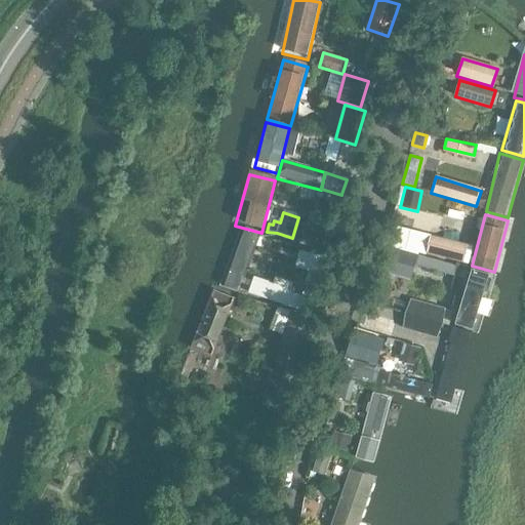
[(260,236),(239,228),(216,289),(238,296),(260,236)]
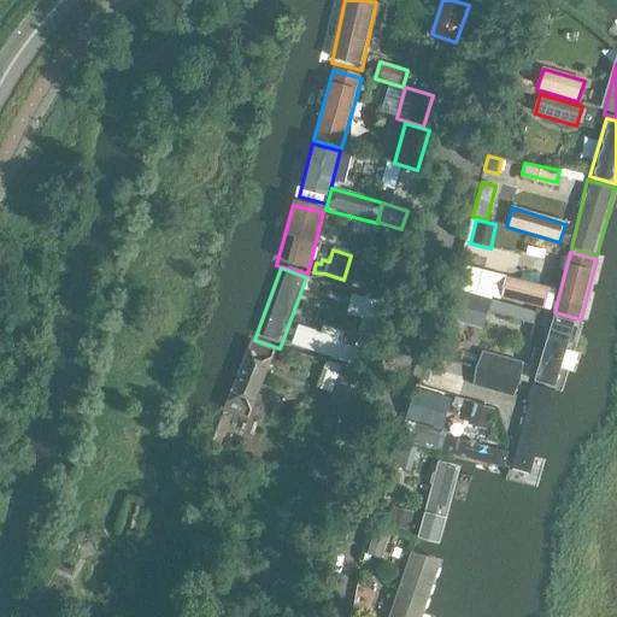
[(506,277),(501,297),(544,307),(548,288),(506,277)]
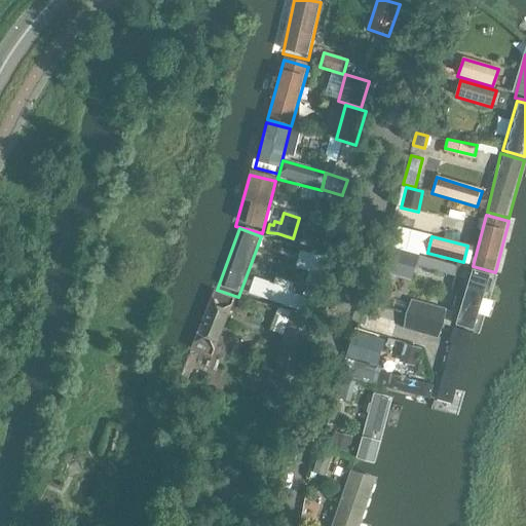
[(386,247),(383,260),(415,269),(418,256),(386,247)]
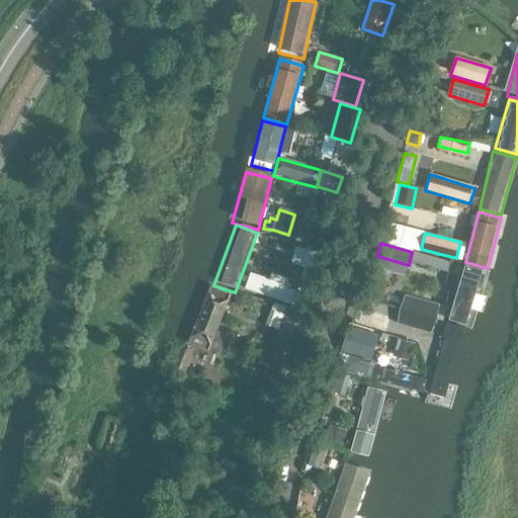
[(295,248),(291,265),(304,267),(297,293),(309,297),(311,297),(317,270),(321,254),(295,248)]
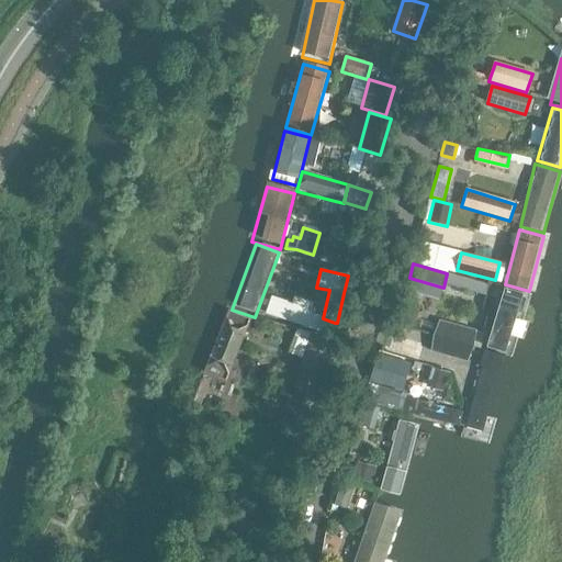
[(530,298),(504,290),(486,352),(514,360),(530,298)]
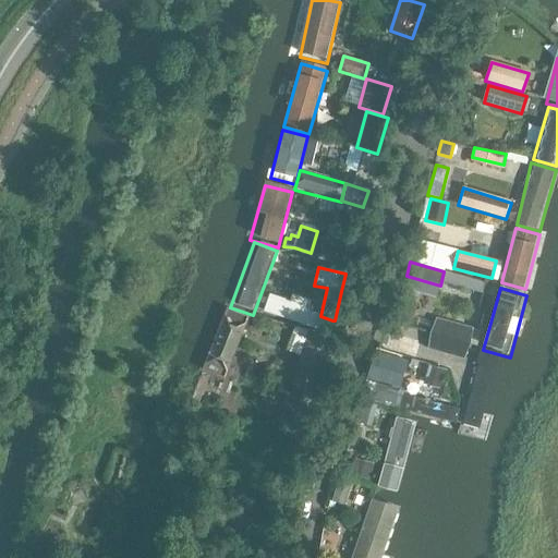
[(264,310),(324,331),(330,328),(332,320),(320,316),(308,312),(310,310),(269,294),(264,310)]
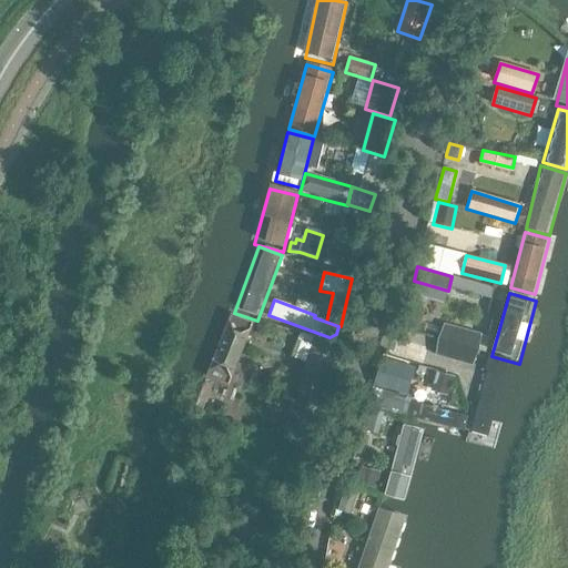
[(253,325),(227,315),(201,379),(227,391),(253,325)]
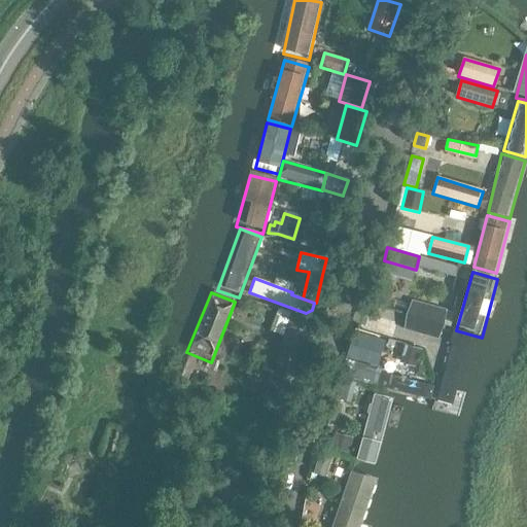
[(412,302),(409,315),(443,325),(446,311),(412,302)]
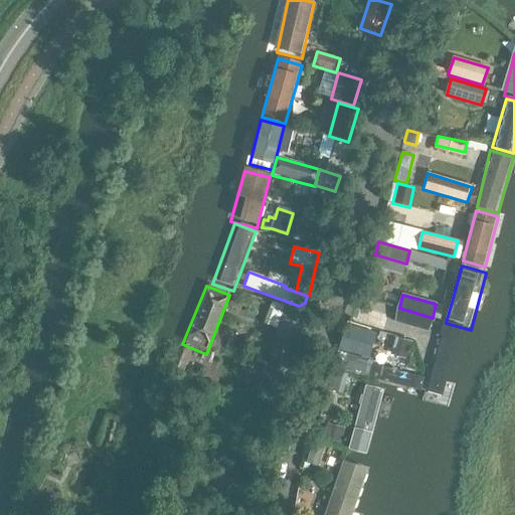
[(285,307),(270,354),(292,361),(306,313),(285,307)]
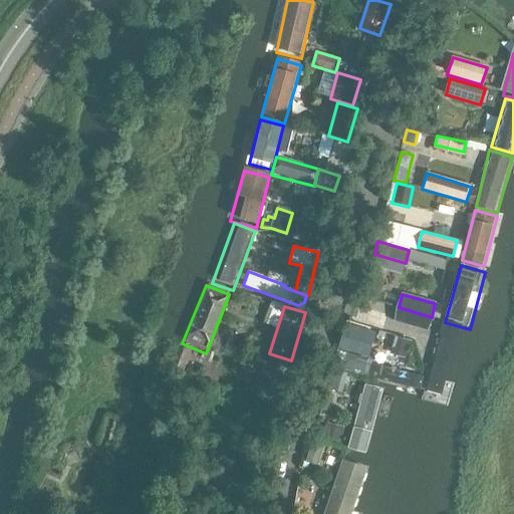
[(428,330),(432,317),(399,307),(395,321),(428,330)]
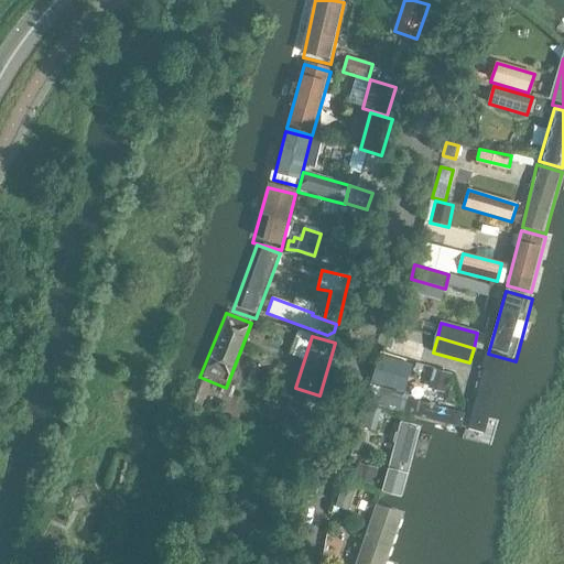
[(378,356),(370,384),(380,387),(403,393),(411,365),(378,356)]
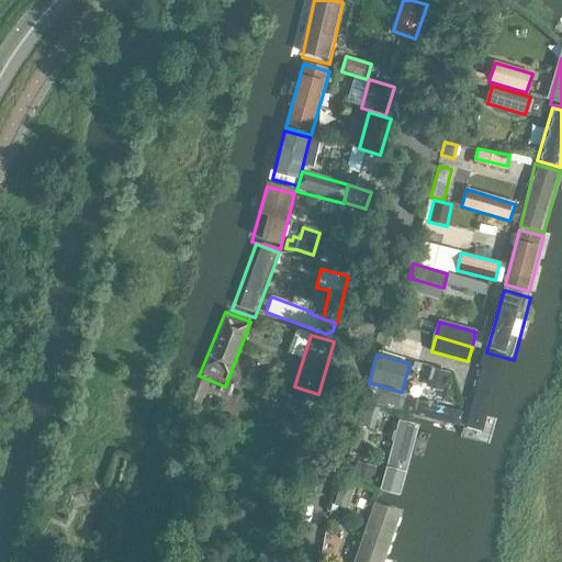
[(485,357),(463,441),(479,446),(503,363),(485,357)]
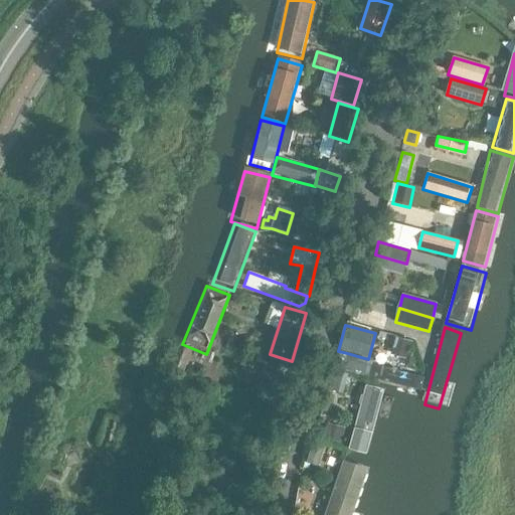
[(396,337),(391,354),(408,358),(412,341),(396,337)]
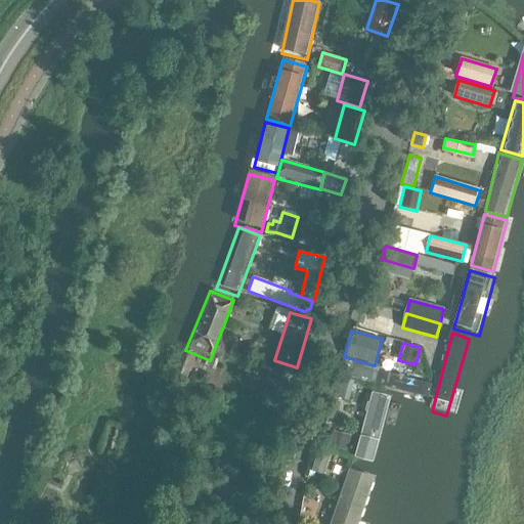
[(353,359),(348,378),(369,384),(375,365),(353,359)]
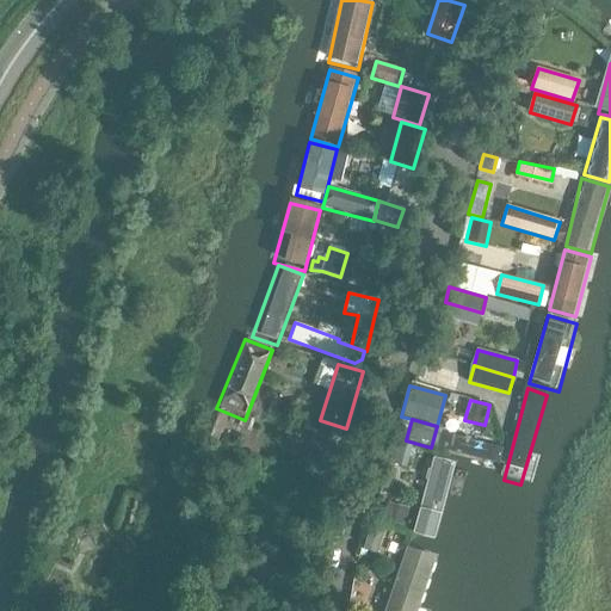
[(320,420),(307,467),(332,475),(346,429),(320,420)]
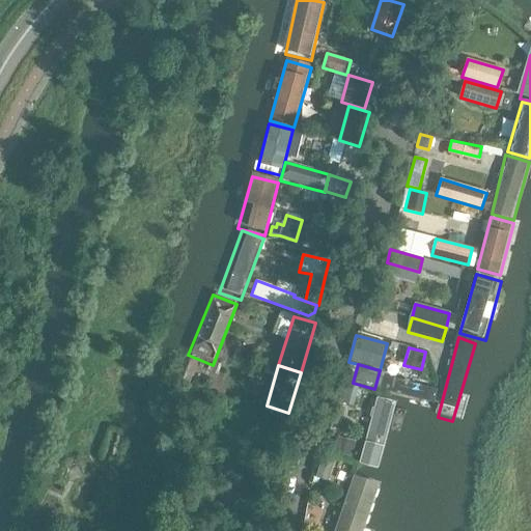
[(438,392),(380,378),(374,395),(434,409),(438,392)]
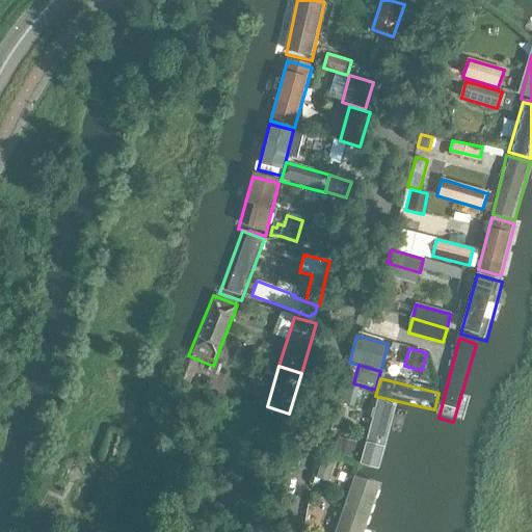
[(344,382),(339,402),(353,406),(360,387),(344,382)]
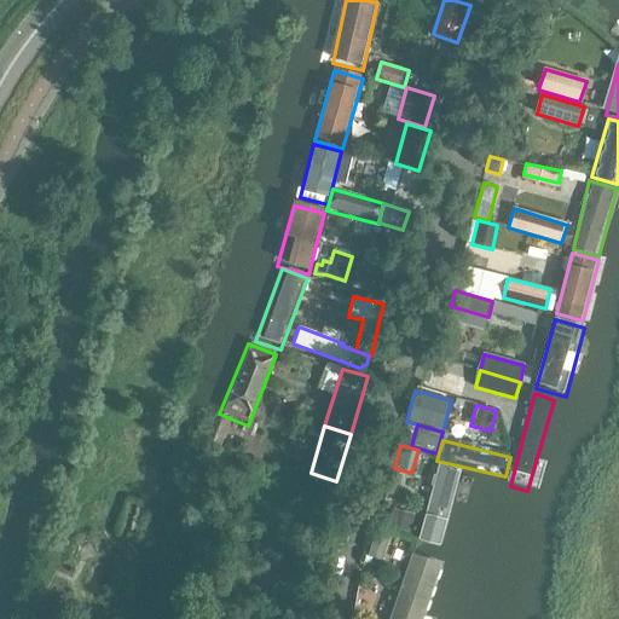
[(461,474),(437,468),(417,543),(440,549),(461,474)]
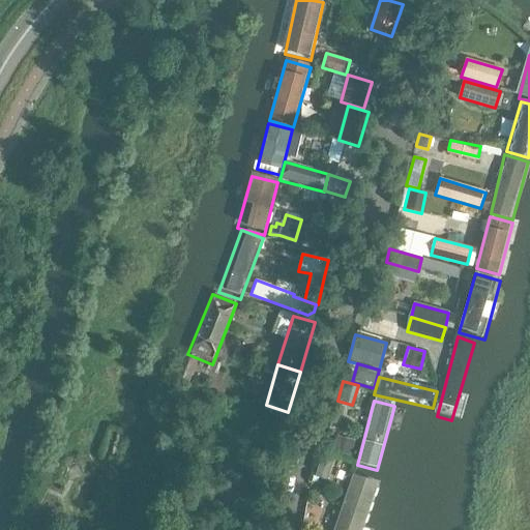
[(336,435),(331,449),(351,455),(355,441),(336,435)]
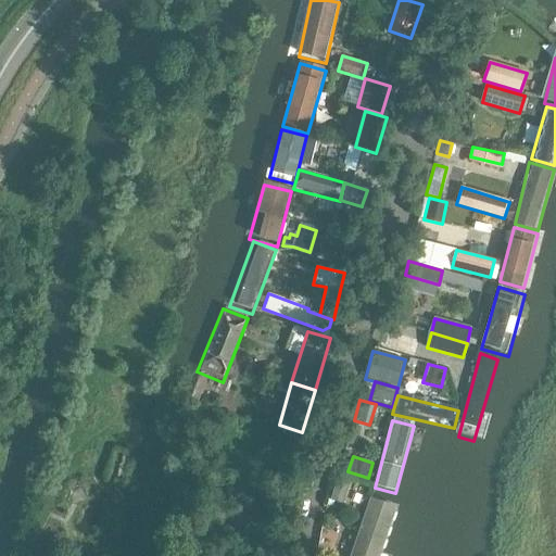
[(350,482),(338,479),(331,500),(343,503),(350,482)]
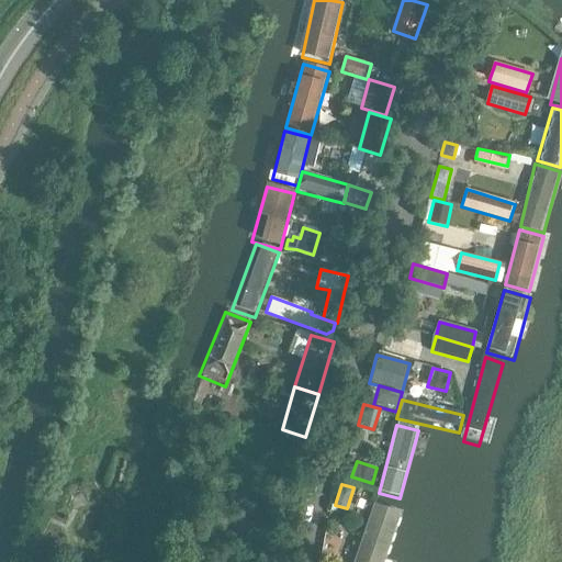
[(384,561),(403,517),(374,505),(351,561),(384,561)]
